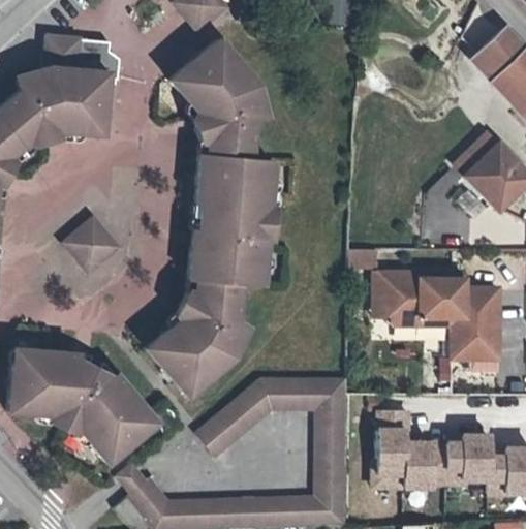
[(189,20),(207,21),(223,5),(218,0),(175,0),(174,2),(189,20)]
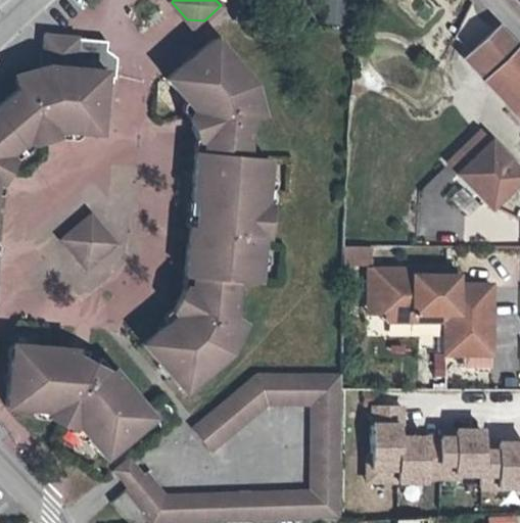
[(329,0),(326,24),(343,26),(346,0),(329,0)]
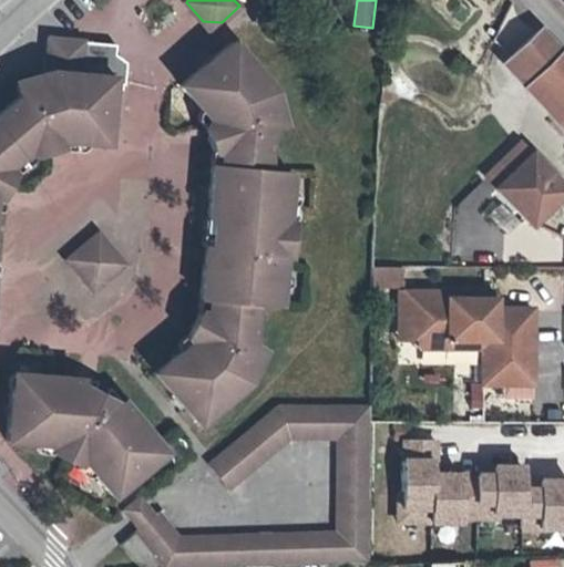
[(212,31),(222,22),(203,21),(212,31)]
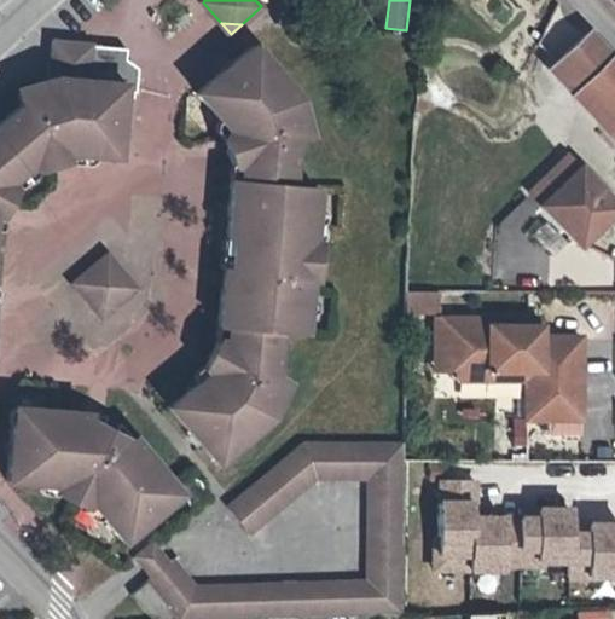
[(614,59),(590,33),(558,61),(614,121),(614,59)]
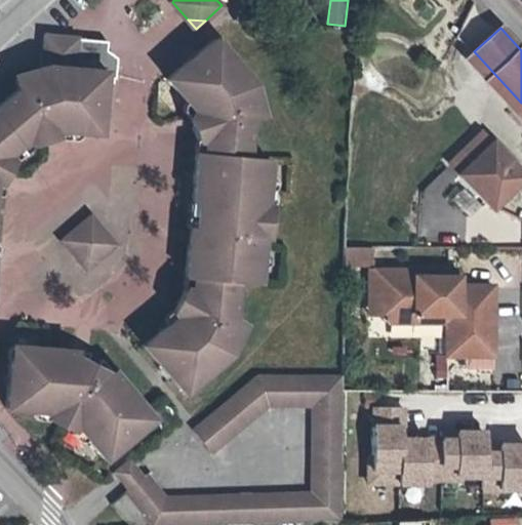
[(0,167),(7,171),(12,159),(8,154),(18,146),(28,138),(32,144),(44,140),(42,128),(54,124),(56,129),(99,132),(101,121),(108,114),(112,81),(113,81),(114,76),(116,77),(117,62),(107,61),(109,41),(50,36),(48,66),(43,66),(43,72),(16,80),(18,89),(0,105),(0,167)]
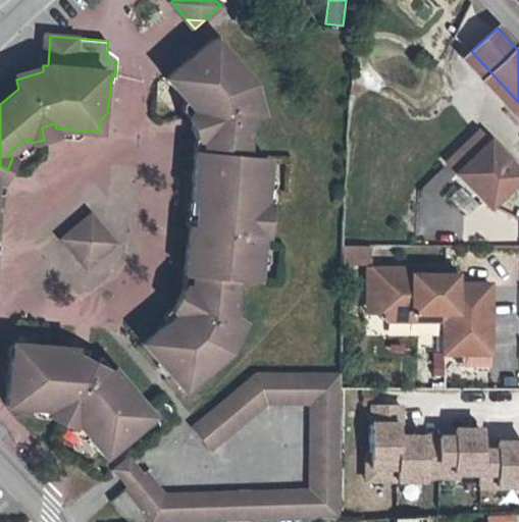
[(167,77),(194,110),(201,108),(205,121),(192,125),(197,140),(203,141),(202,151),(196,150),(192,199),(197,199),(195,229),(200,230),(199,244),(188,243),(185,274),(192,275),(191,286),(184,285),(177,300),(190,305),(185,317),(176,314),(144,342),(184,389),(219,359),(216,355),(228,346),(240,320),(232,315),(236,277),(257,279),(261,235),(266,235),(269,204),(263,203),(267,158),(246,156),(249,117),(258,114),(249,87),(240,76),(244,72),(214,38),(208,43),(167,77)]
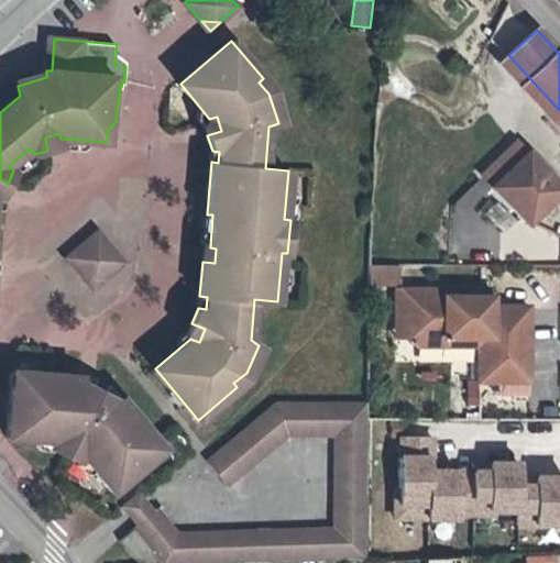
[(205,127),(207,135),(221,131),(217,117),(209,119),(205,127)]
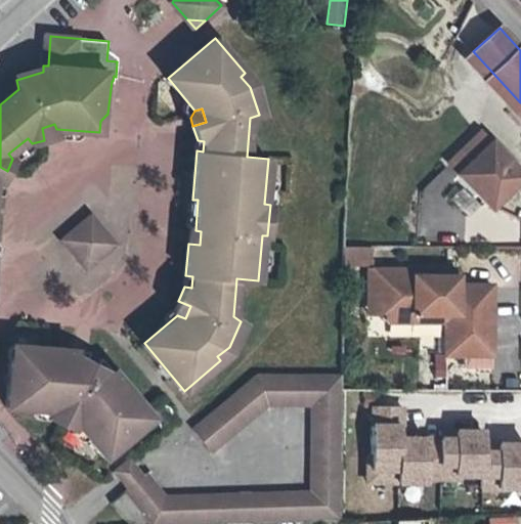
[(42,128),(44,140),(55,136),(54,135),(56,129),(54,124),(42,128)]
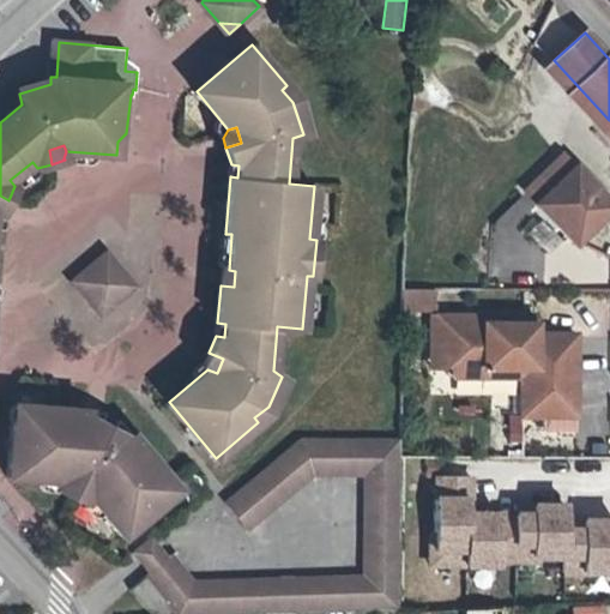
[(578,241),(608,212),(609,211),(609,200),(607,198),(601,204),(571,174),(578,167),(565,154),(527,188),(541,202),(545,206),(539,212),(563,240),(571,233),(578,241)]
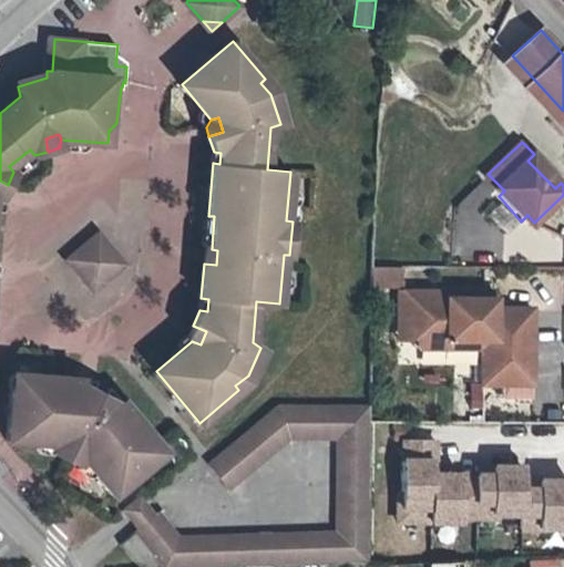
[(30,150),(20,157),(26,165),(36,157),(34,155),(30,150)]
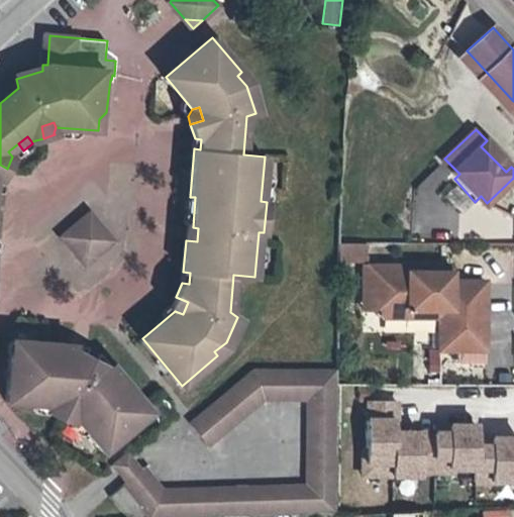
[(487,140),(481,146),(506,172),(511,167),(487,140)]
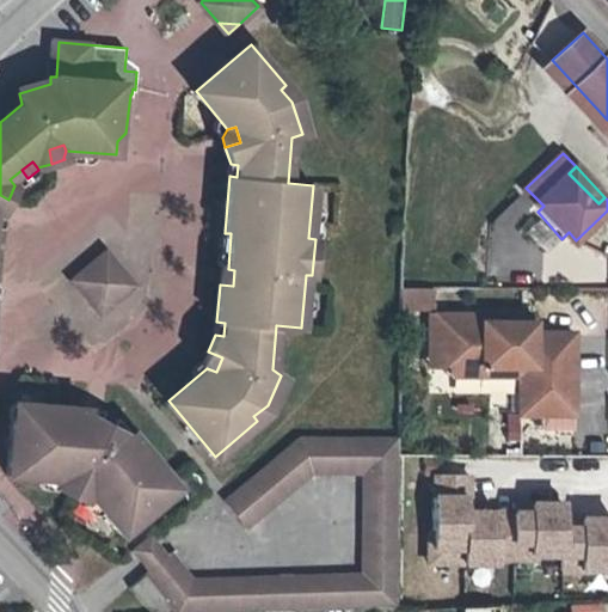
[(17,188),(28,178),(22,170),(10,179),(14,185),(17,188)]
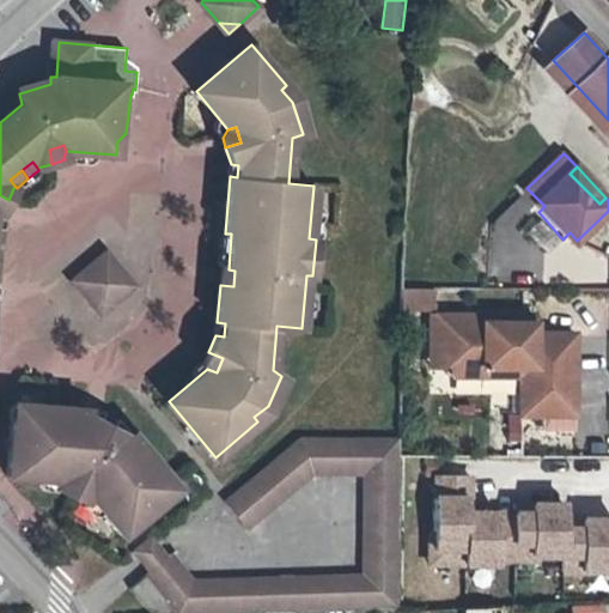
[(225,234),(220,285),(233,286),(235,271),(229,269),(231,234),(225,234)]
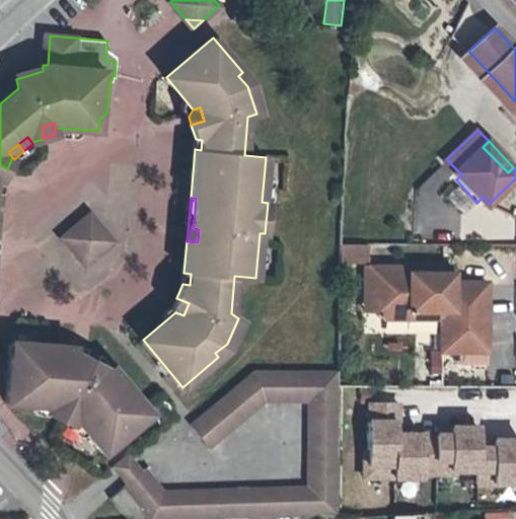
[(87,264),(113,241),(90,215),(64,236),(87,264)]
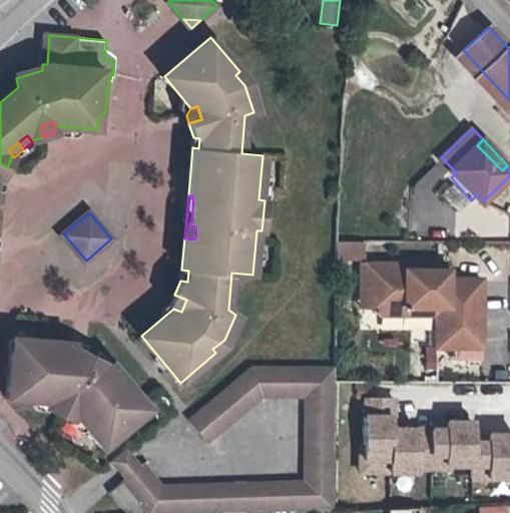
[(346,239),(341,254),(362,261),(367,246),(346,239)]
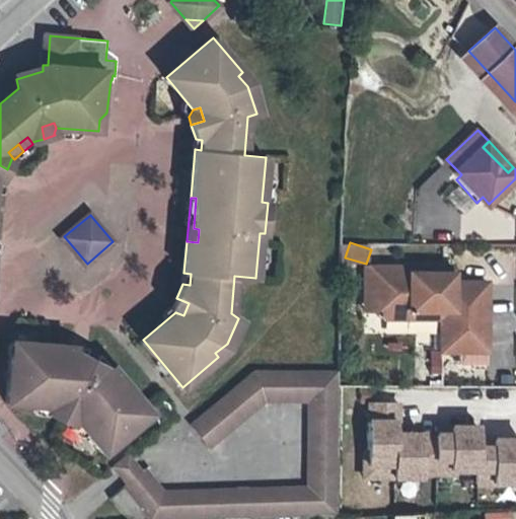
[(364,265),(364,284),(376,284),(376,309),(385,317),(412,317),(412,311),(436,311),(436,317),(443,317),(443,350),(462,350),(489,350),(489,328),(482,328),(482,317),(489,317),(489,281),(451,281),(451,266),(364,265)]
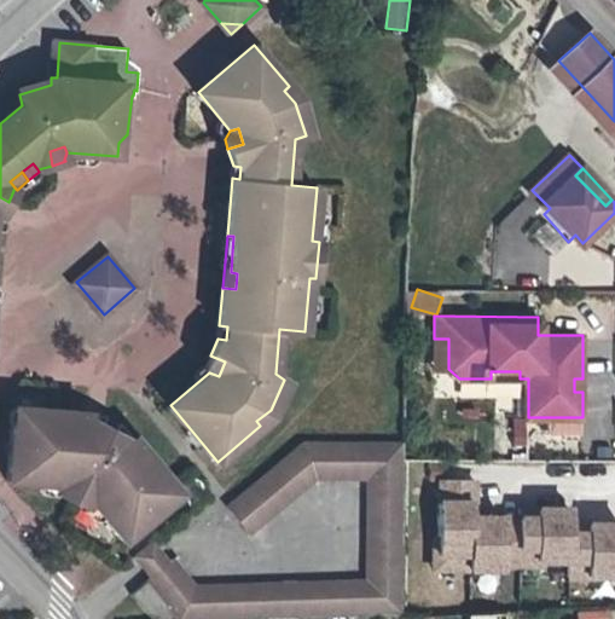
[(219,325),(218,339),(226,340),(227,327),(219,325)]
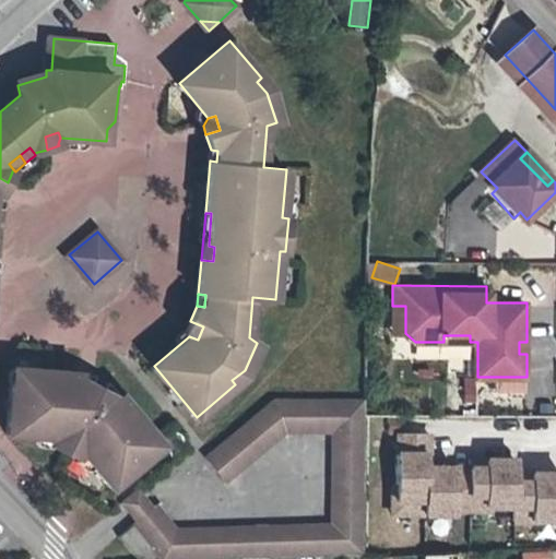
[(405,306),(392,306),(392,333),(405,333),(405,306)]
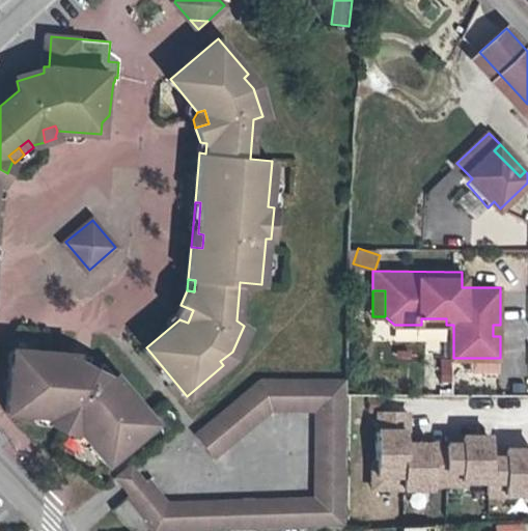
[(176,314),(179,319),(188,323),(193,310),(181,305),(176,314)]
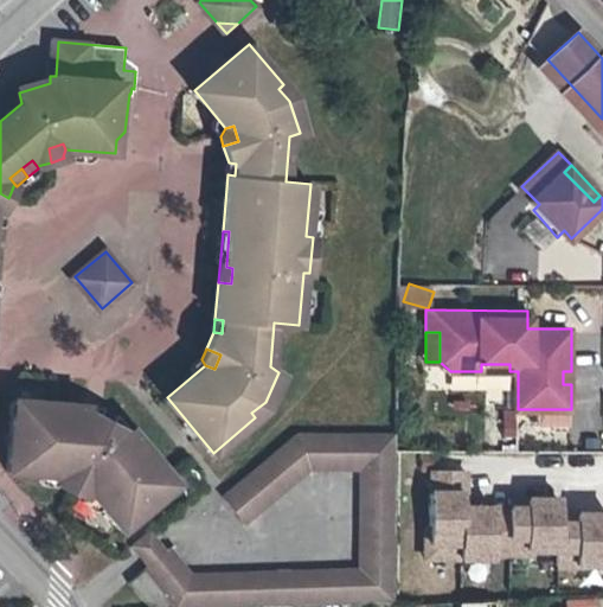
[(174,479),(130,428),(127,432),(108,422),(104,421),(87,411),(87,404),(15,398),(10,470),(58,474),(58,483),(83,496),(90,491),(122,528),(164,494),(160,490),(174,479)]
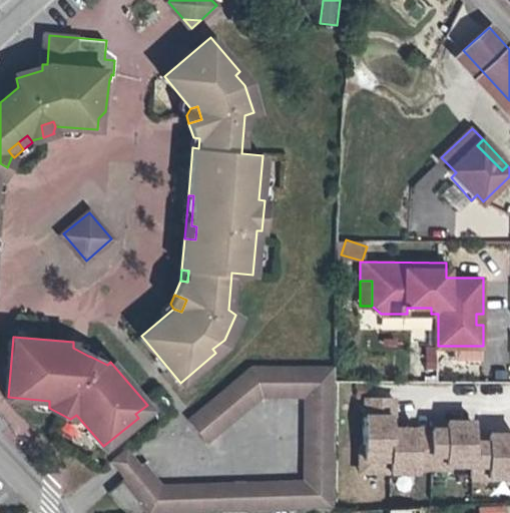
[(73,348),(88,356),(89,344),(73,342),(73,348)]
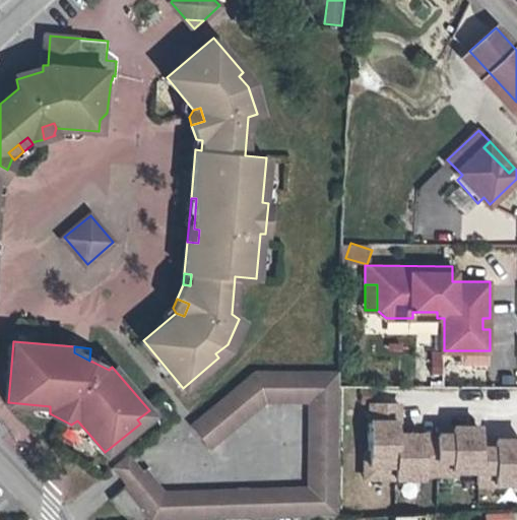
[(490,350),(463,350),(463,364),(490,364),(490,350)]
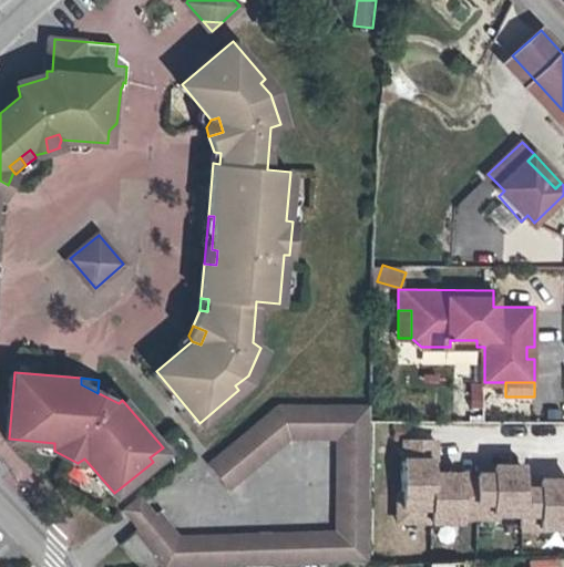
[(119,403),(122,400),(111,385),(101,394),(119,403)]
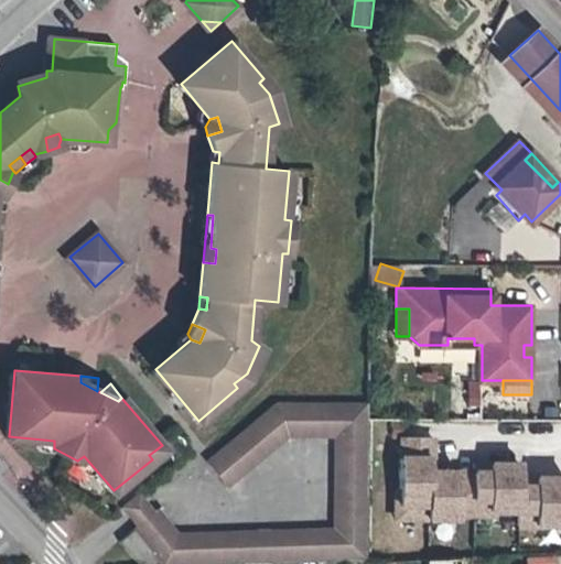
[(160,509),(157,512),(141,524),(122,541),(141,563),(212,563),(368,560),(370,403),(278,402),(223,449),(208,461),(213,466),(229,485),(290,434),(336,435),(334,528),(180,532),(160,509)]
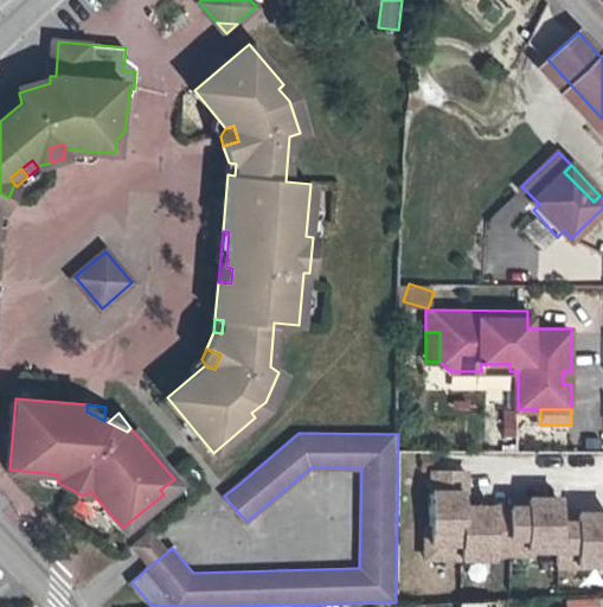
[(468,468),(435,468),(435,490),(432,490),(434,525),(434,541),(464,541),(464,556),(496,556),(496,551),(514,551),(514,543),(530,543),(530,547),(536,547),(562,547),(560,556),(578,556),(578,561),(602,560),(602,511),(579,511),(579,521),(562,521),(562,511),(562,497),(530,497),(530,505),(512,505),(512,513),(496,513),(496,505),(466,505),(466,491),(468,491),(468,468)]
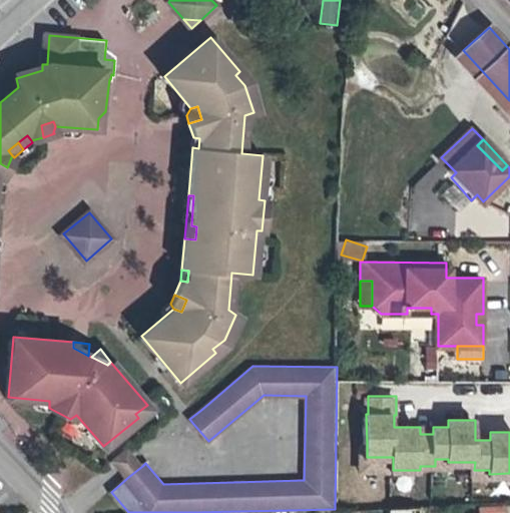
[(363,470),(393,470),(393,457),(367,457),(367,444),(363,444),(363,470)]
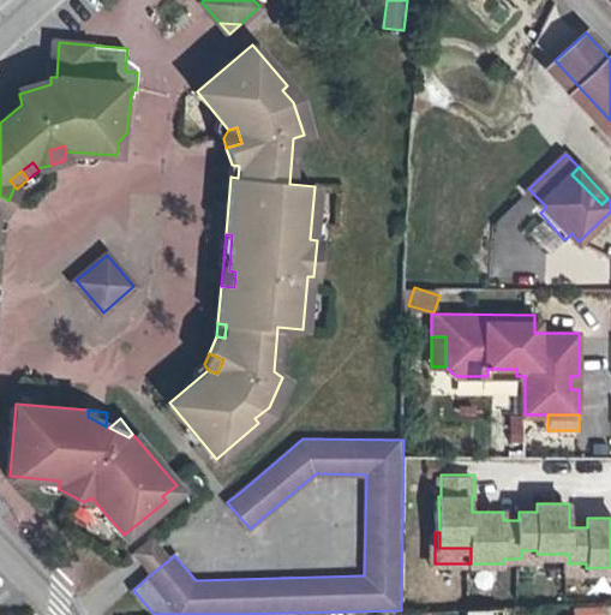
[(138,551),(154,572),(171,559),(154,539),(138,551)]
